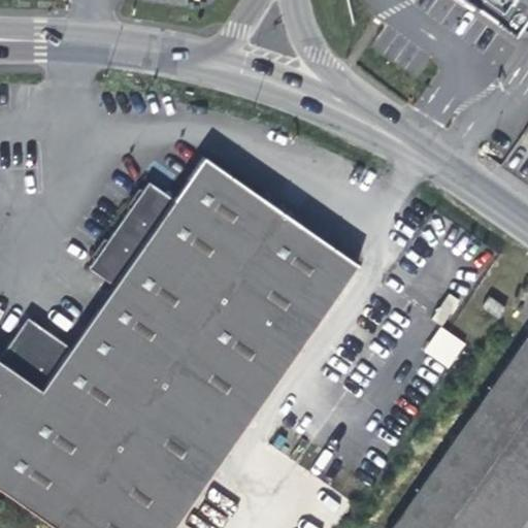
[(527,15),(527,0),(461,0),(515,36),(527,15)]
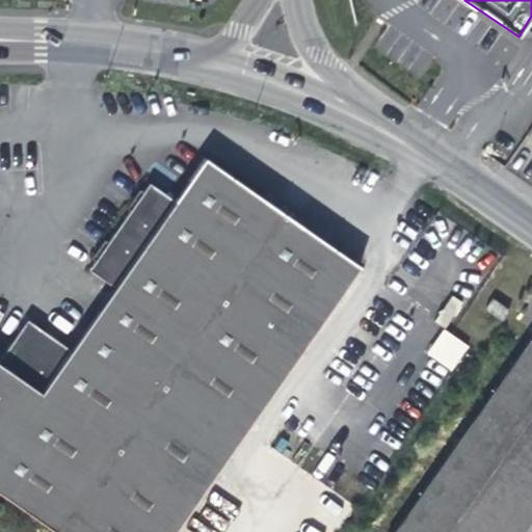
[(0,491),(57,531),(174,531),(361,268),(206,160),(176,201),(151,185),(89,270),(114,288),(71,350),(29,321),(0,360),(0,491)]
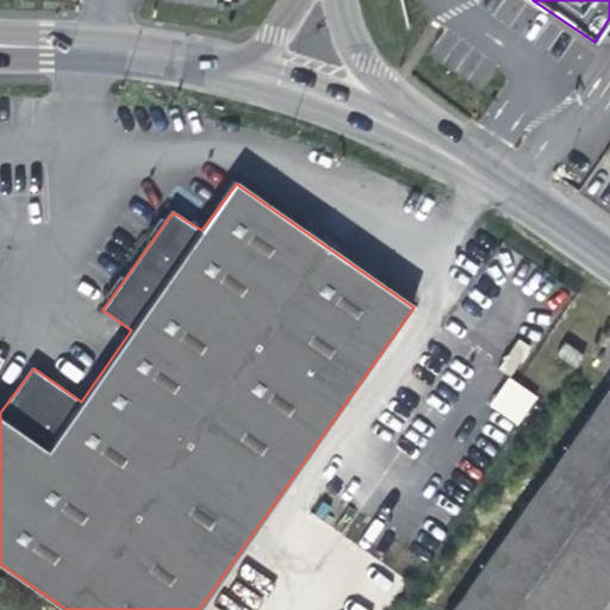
[(518,425),(539,397),(508,375),(487,404),(518,425)]
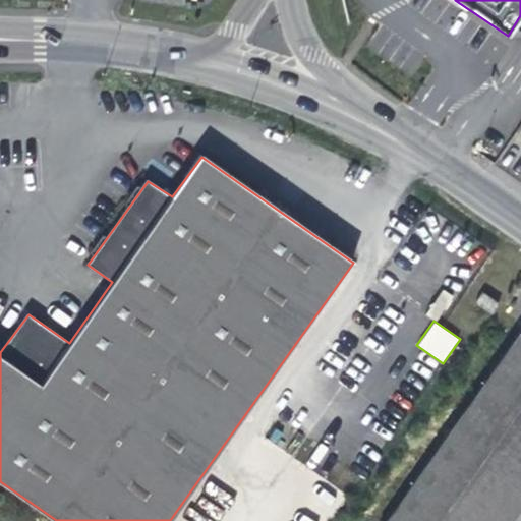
[(487,520),(520,473),(520,338),(518,336),(388,520),(487,520)]
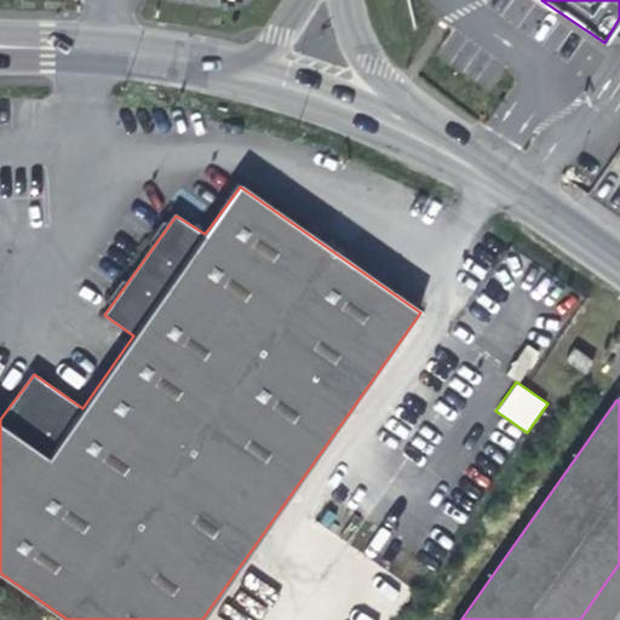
[(619,563),(580,619),(608,619),(619,604),(619,563)]
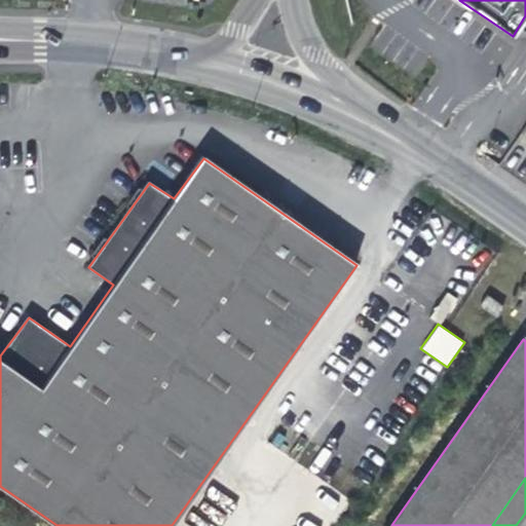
All buildings are outlined.
